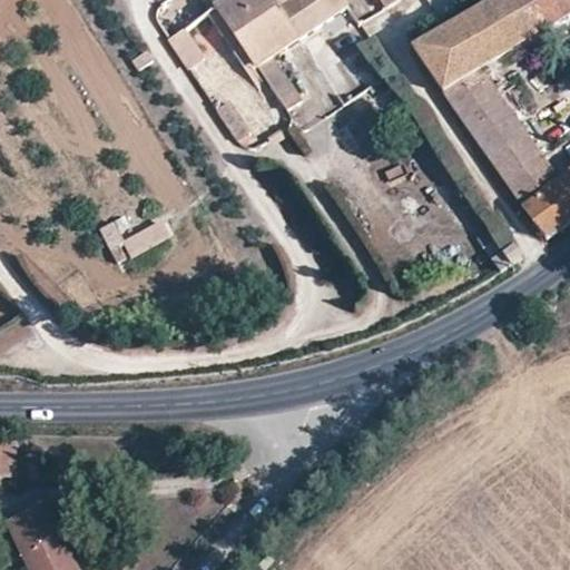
[(207,0),(215,11),(231,0),(207,0)]
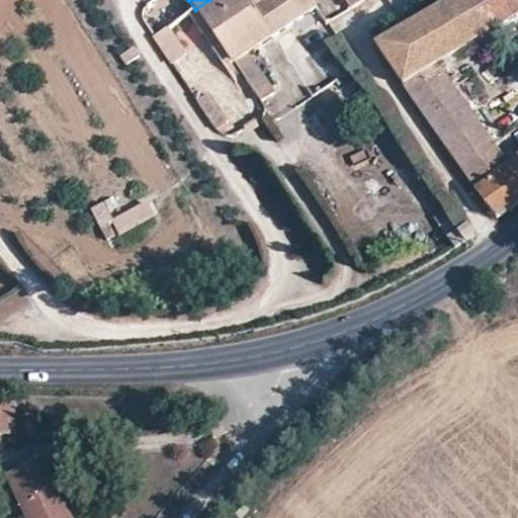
[(209,0),(195,10),(233,64),(247,54),(318,10),(310,0),(209,0)]
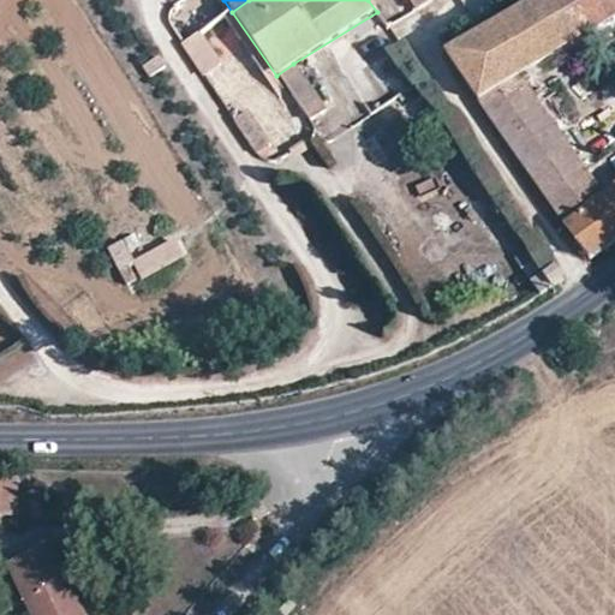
[(408,0),(416,11),(418,9),(430,0),(408,0)]
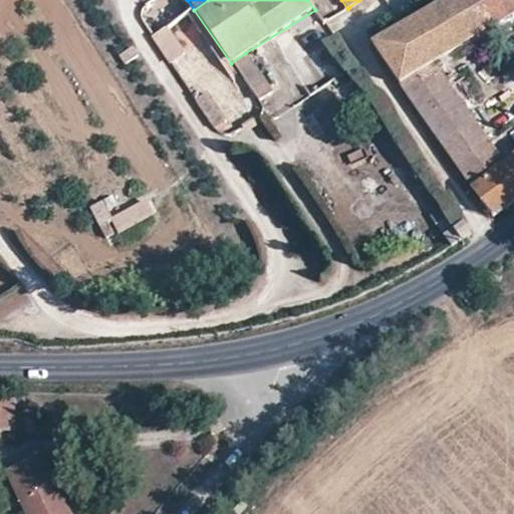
[(377,48),(496,216),(513,201),(513,157),(503,166),(442,79),(431,64),(513,14),(513,0),(456,0),(451,4),(377,48)]
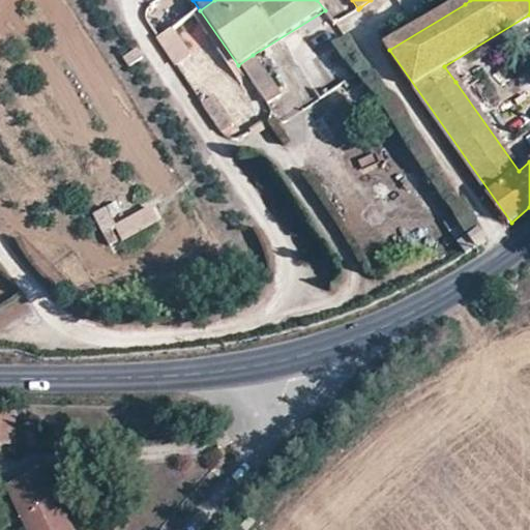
[(159,40),(175,62),(187,55),(173,31),(159,40)]
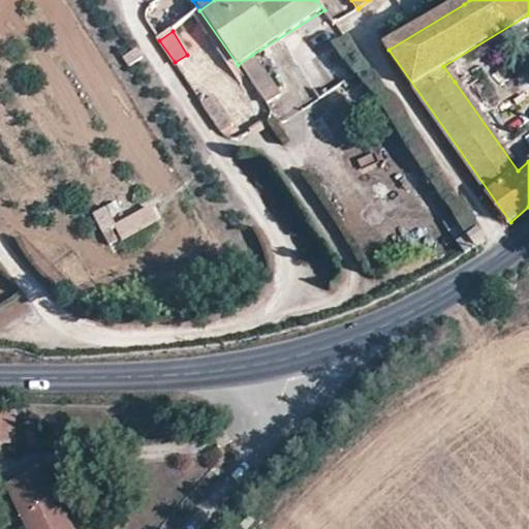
[(238,65),(254,91),(271,81),(252,55),(238,65)]
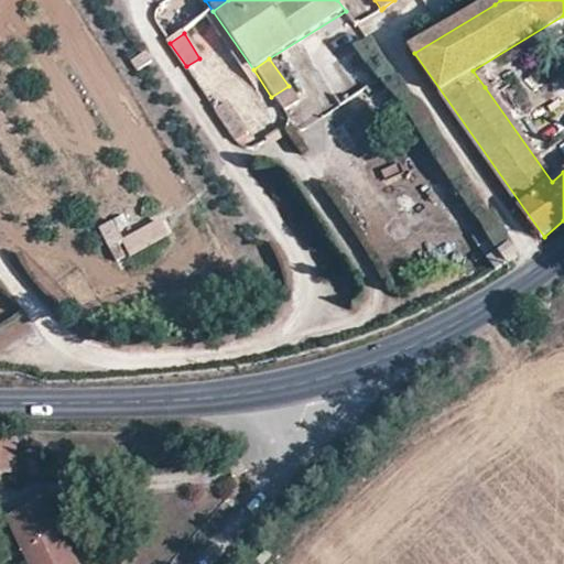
[(132,256),(171,232),(160,215),(122,238),(132,256)]
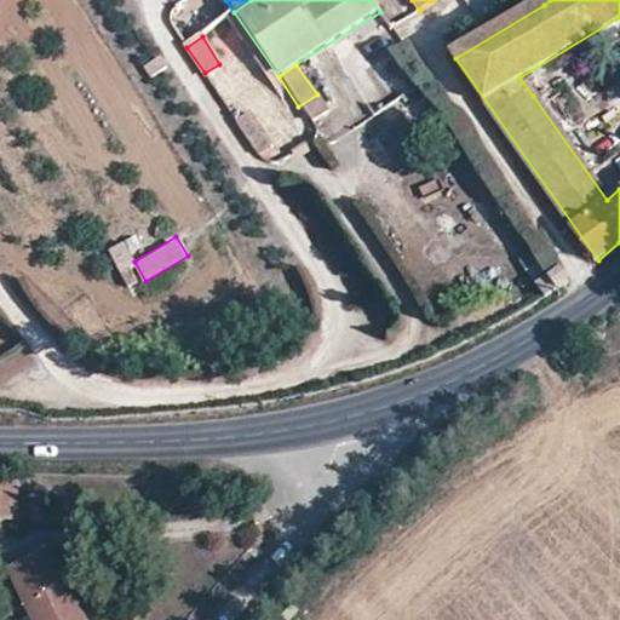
[(122,240),(108,248),(130,288),(144,281),(122,240)]
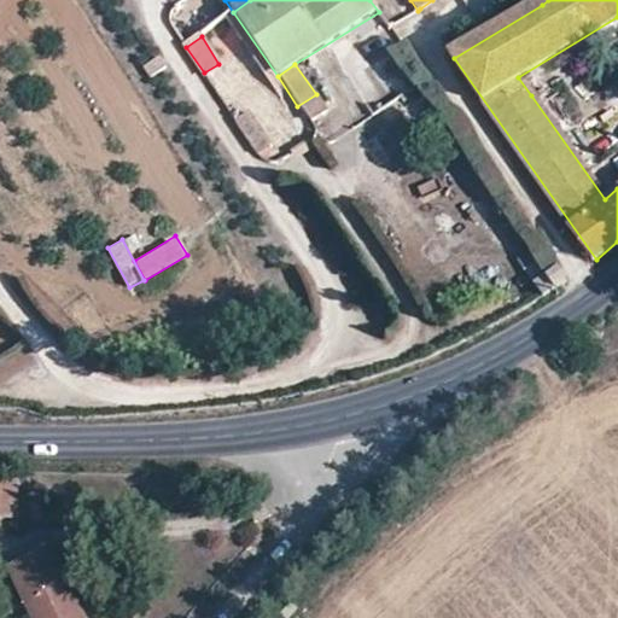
[(543,279),(551,292),(567,283),(558,269),(543,279)]
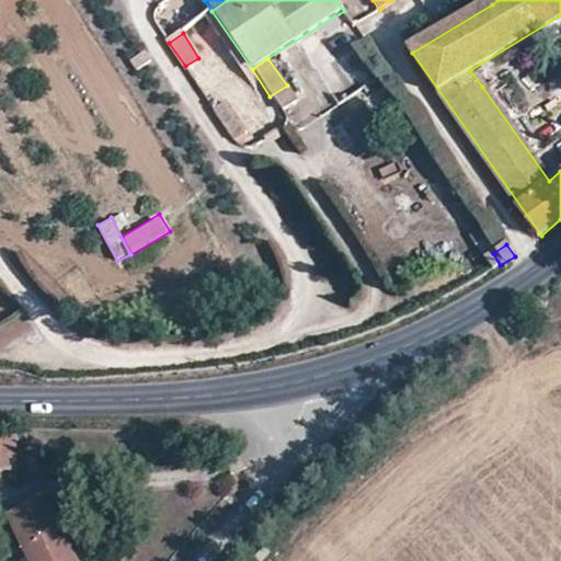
[(483,259),(491,270),(500,265),(493,253),(483,259)]
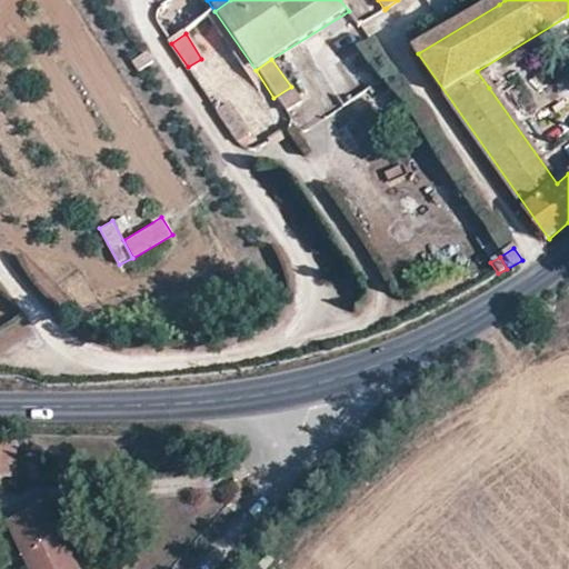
[(0,441),(0,475),(13,475),(13,442),(0,441)]
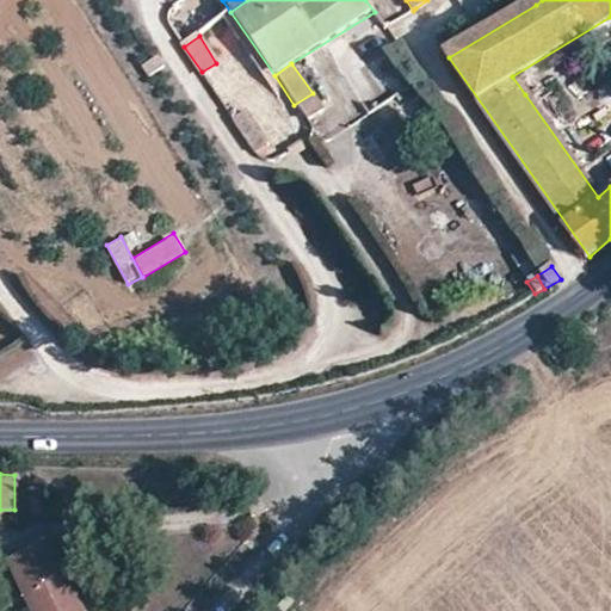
[(2,563),(28,610),(82,610),(47,541),(2,563)]
